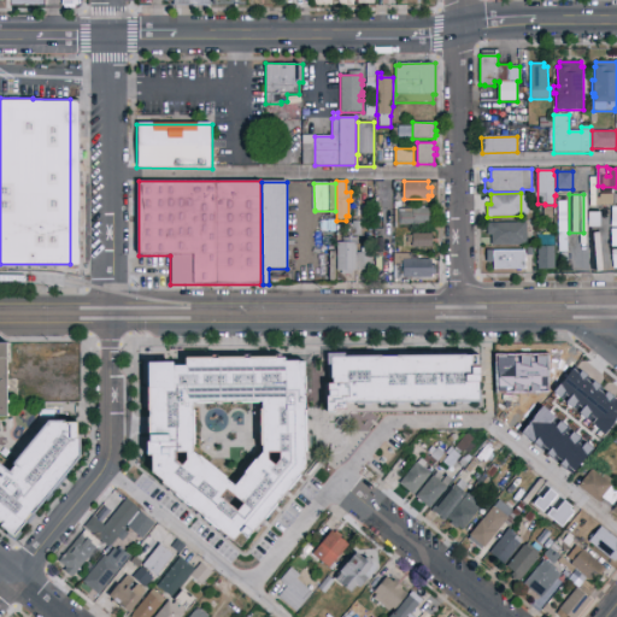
[(600,194),(616,194),(616,204),(615,204),(615,206),(597,205),(597,198),(600,198),(600,194)]
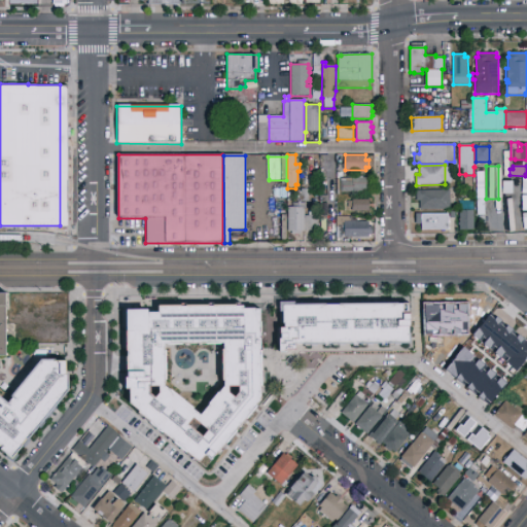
[(472,186),(464,186),(464,176),(472,176),(472,186)]
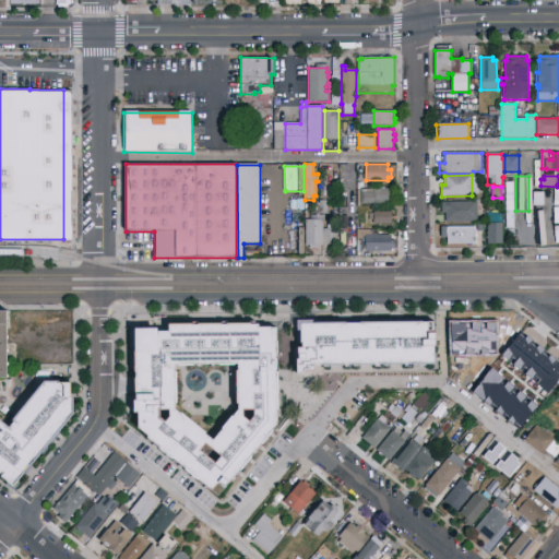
[(361,189),(394,189),(394,201),(380,201),(380,204),(361,204),(361,189)]
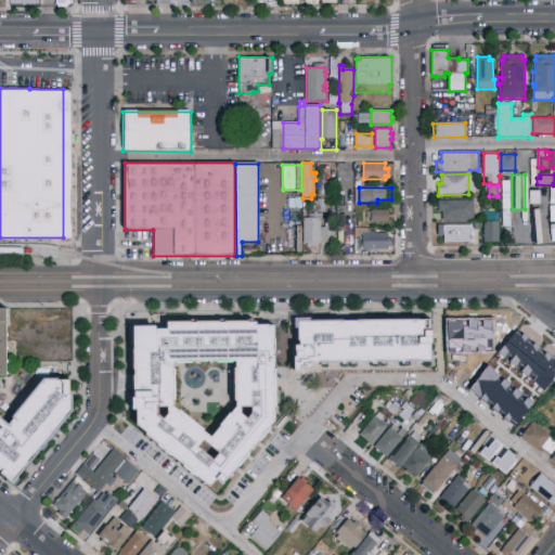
[(287,209),(288,198),(302,198),(301,210),(287,209)]
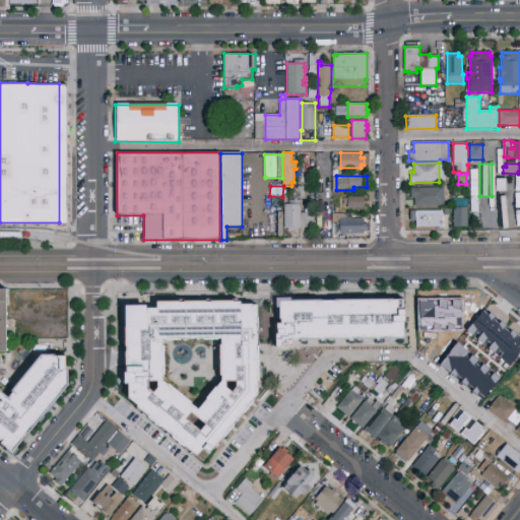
[(297,199),(298,187),(305,187),(304,200),(297,199)]
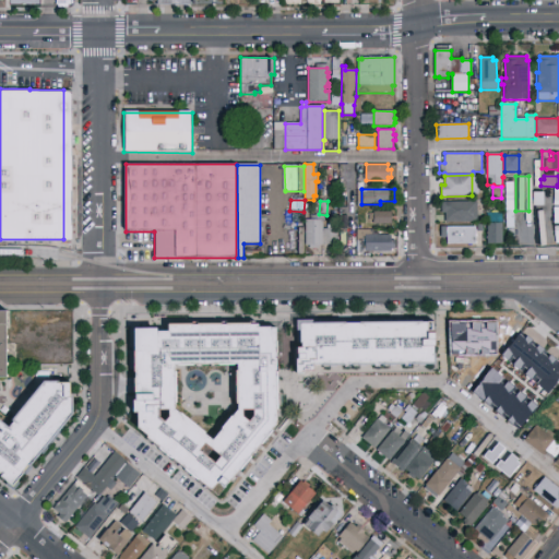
[(441,202),(477,202),(477,223),(445,223),(445,213),(441,213),(441,202)]
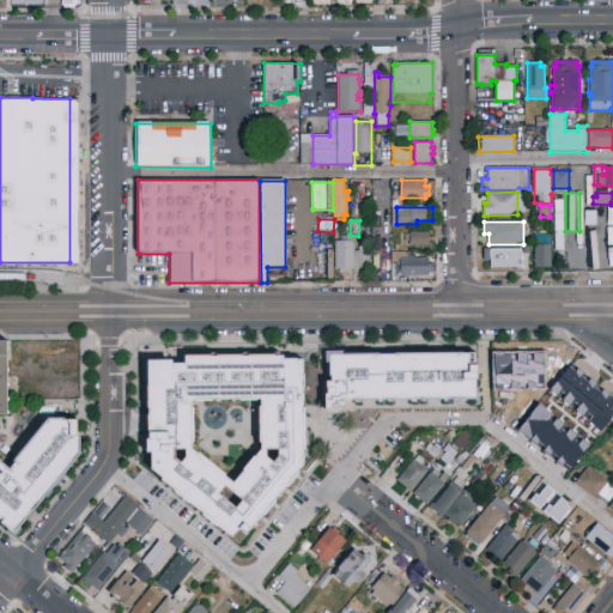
[(392,226),(402,226),(402,244),(392,244),(392,226)]
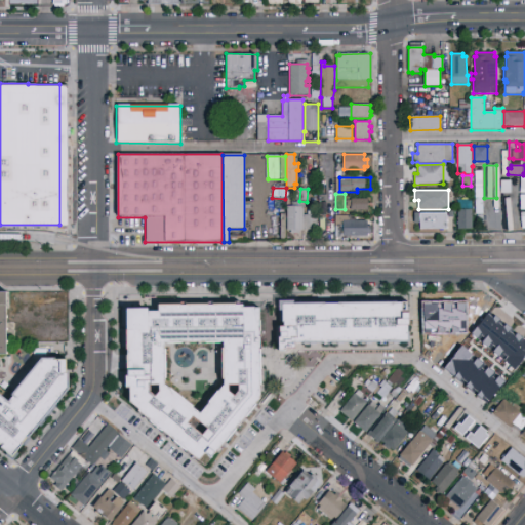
[(351,199),(367,199),(367,211),(351,211),(351,207),(347,207),(347,201),(351,201),(351,199)]
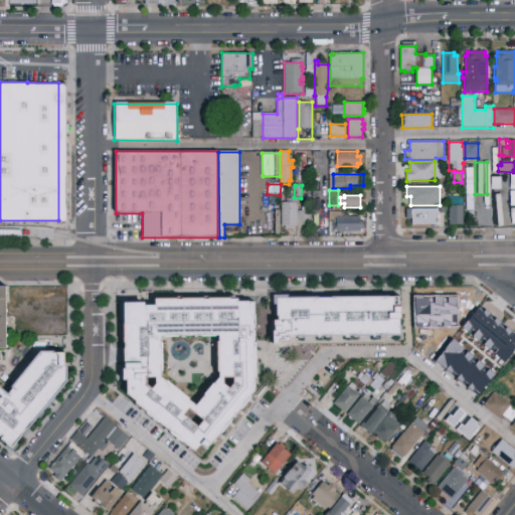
[(449,225),(449,205),(451,205),(451,196),(463,196),(463,225),(458,225),(458,227),(453,227),(453,225),(449,225)]
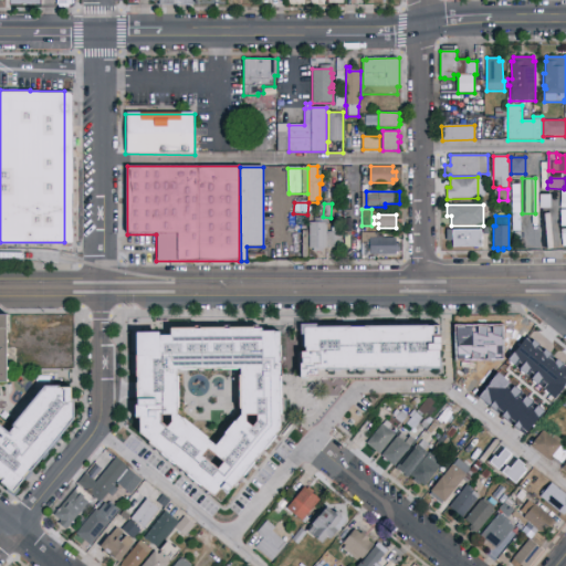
[(308,222),(327,222),(327,232),(342,232),(342,249),(326,249),(326,252),(313,252),(313,249),(308,249),(308,222)]
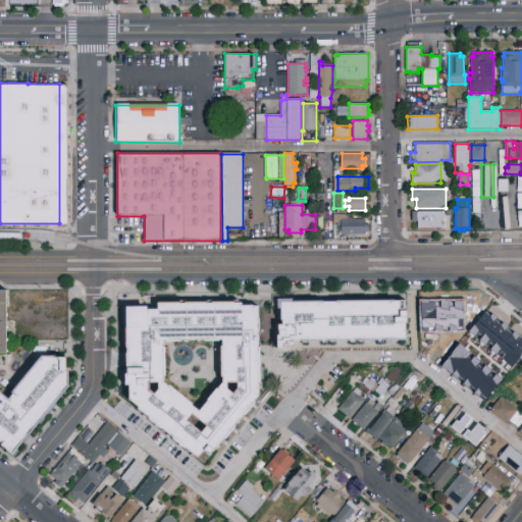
[(411,211),(445,211),(445,227),(418,228),(418,222),(411,222),(411,211)]
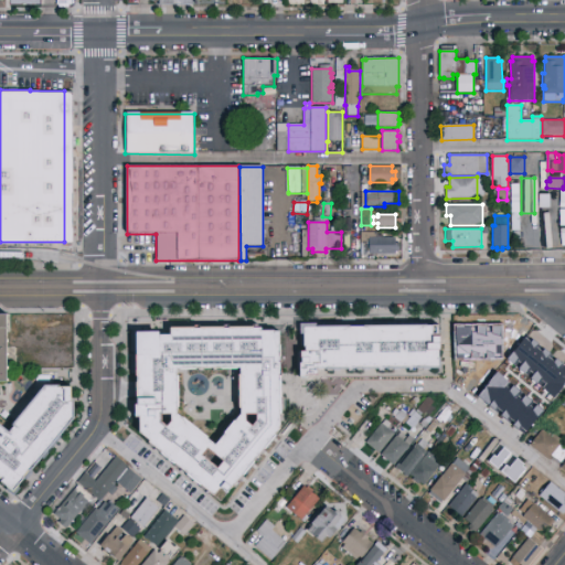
[(396,255),(366,254),(366,242),(361,242),(361,233),(376,233),(376,236),(383,236),(383,237),(396,237),(396,243),(400,243),(400,252),(396,252),(396,255)]
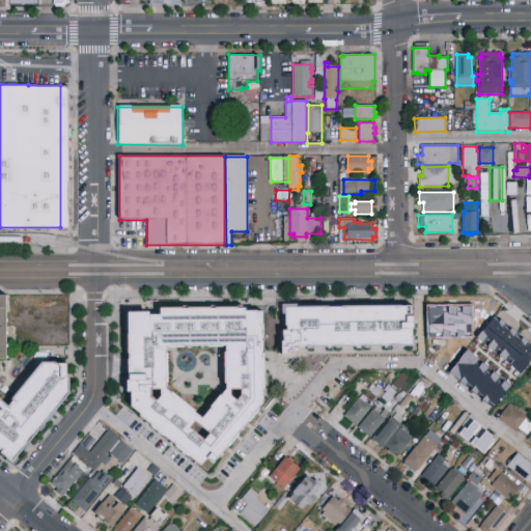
[(414,347),(302,347),(302,348),(299,353),(292,353),(288,356),(280,356),(280,331),(283,331),(283,313),(280,313),(280,304),(413,304),(414,347)]
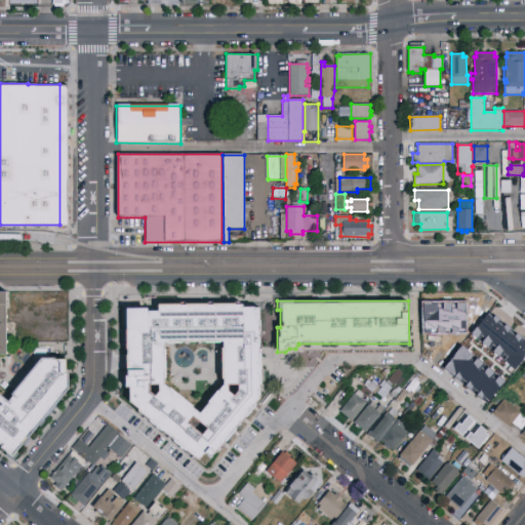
[(128,402),(128,388),(125,388),(125,309),(148,308),(148,312),(158,311),(158,305),(182,305),(182,306),(186,306),(186,304),(208,304),(208,305),(212,305),(212,304),(235,304),(235,305),(243,305),(243,307),(261,307),(261,386),(261,395),(260,396),(260,400),(259,401),(260,403),(247,418),(246,417),(238,427),(240,428),(227,444),(225,442),(216,452),(210,460),(205,455),(200,462),(197,459),(195,461),(192,458),(193,456),(188,452),(187,453),(172,442),(167,439),(168,437),(163,433),(163,434),(149,421),(148,422),(143,418),(144,416),(137,411),(138,410),(128,402)]
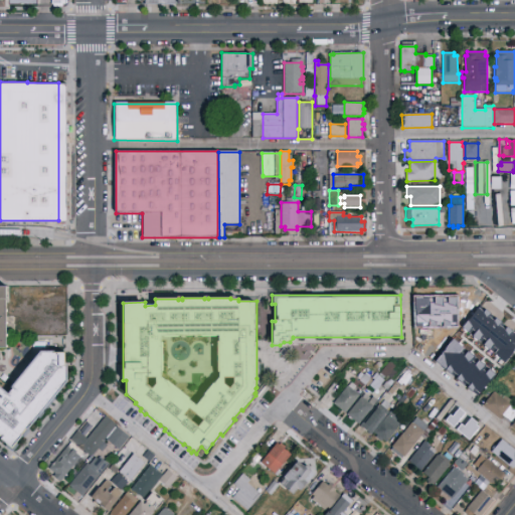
[(514,345),(514,337),(474,303),(455,325),(499,363),(514,345)]
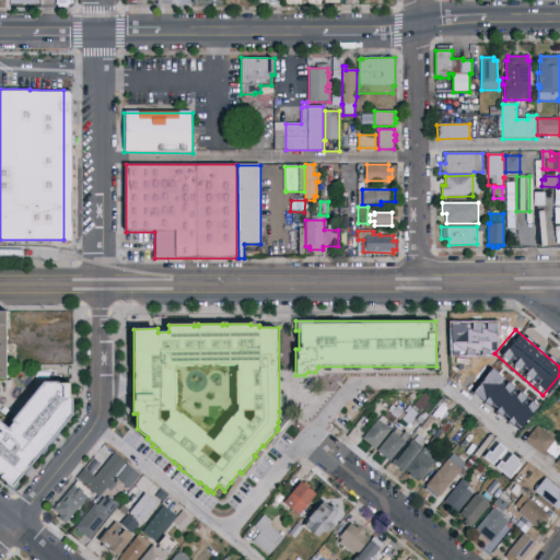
[(12,488),(0,477),(0,421),(9,429),(13,423),(11,421),(44,382),(58,382),(58,383),(71,383),(71,385),(73,385),(73,396),(71,396),(71,416),(12,488)]
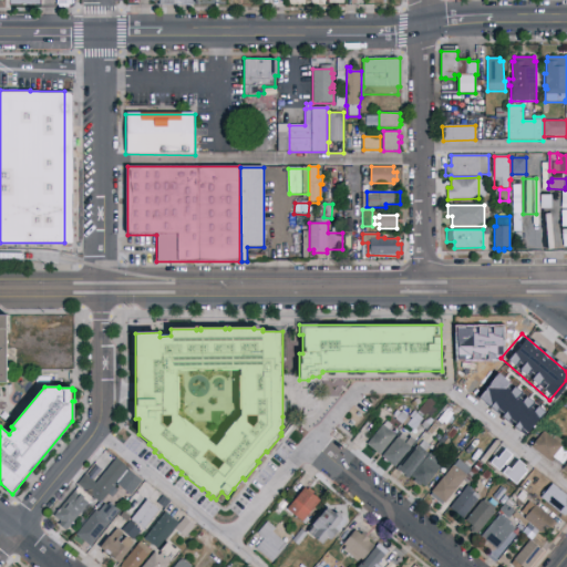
[(402,424),(395,420),(402,412),(409,416),(402,424)]
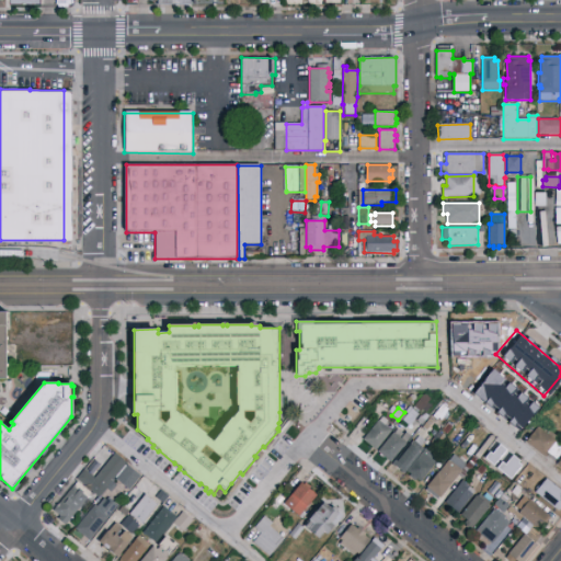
[(410,426),(402,421),(412,409),(420,414),(414,420),(419,423),(418,425),(421,427),(418,431),(411,425),(410,426)]
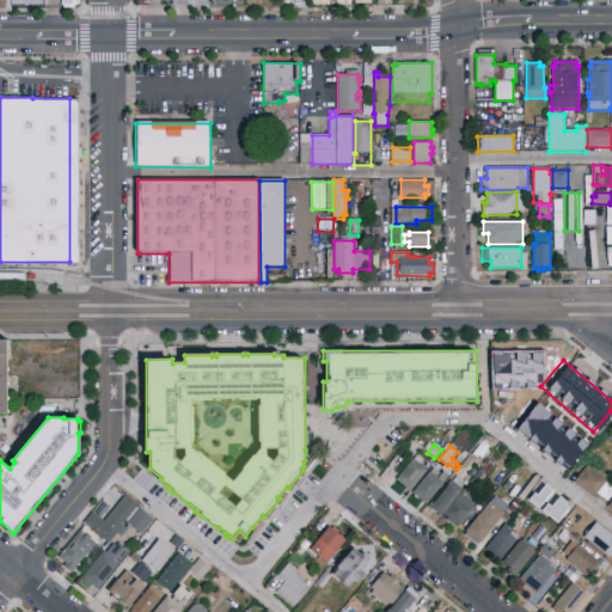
[(460,464),(454,459),(459,454),(460,454),(465,448),(470,452),(460,464)]
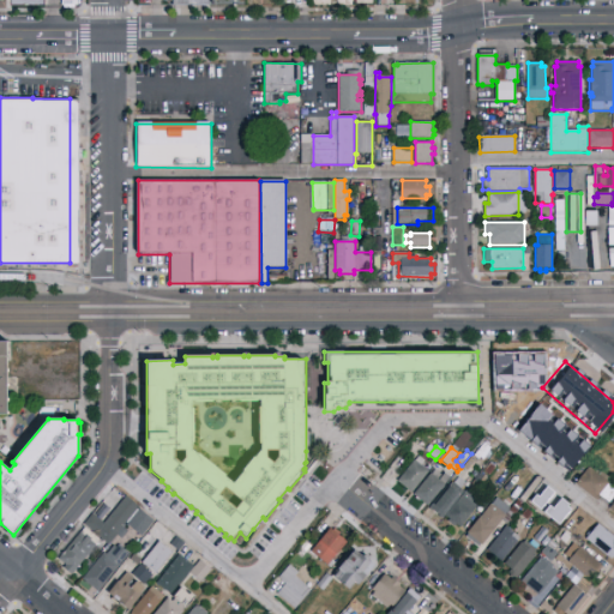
[(413,493),(397,482),(415,459),(415,461),(420,456),(426,461),(422,465),(429,471),(413,493)]
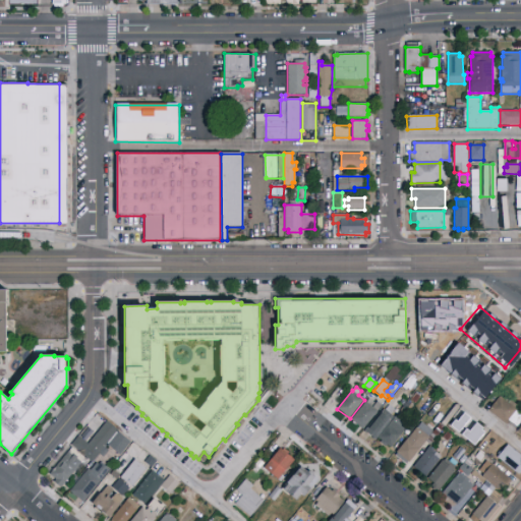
[(501,396),(508,402),(511,400),(518,406),(516,409),(520,412),(520,422),(517,427),(510,421),(507,425),(488,411),(493,406),(491,406),(501,396)]
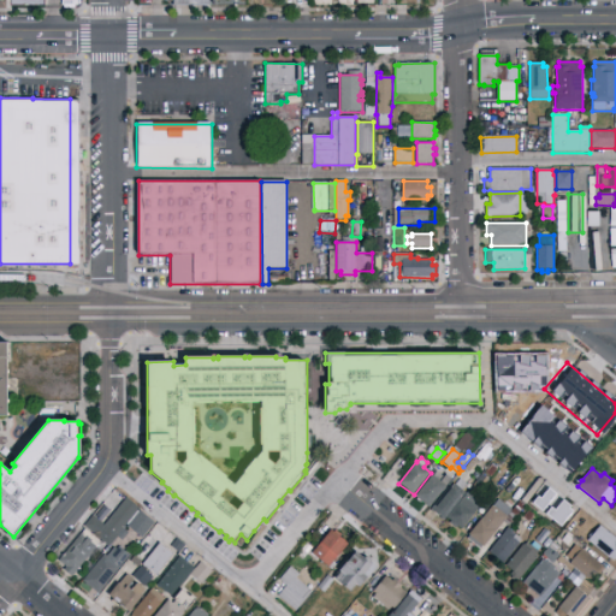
[(431,508),(415,496),(432,474),(440,481),(446,474),(454,479),(431,508)]
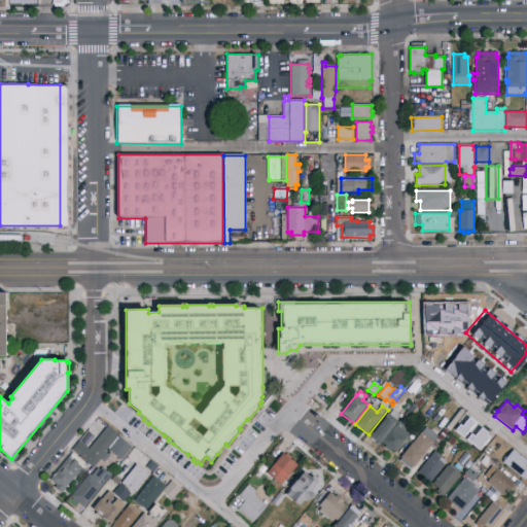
[(380,446),(377,444),(377,443),(373,438),(372,440),(369,436),(387,412),(390,414),(393,410),(399,414),(396,419),(398,421),(380,446)]
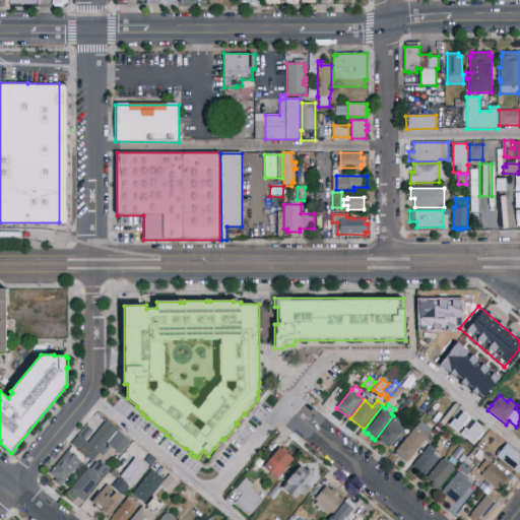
[(390,447),(386,445),(385,447),(379,442),(380,440),(377,438),(395,415),(407,425),(390,447)]
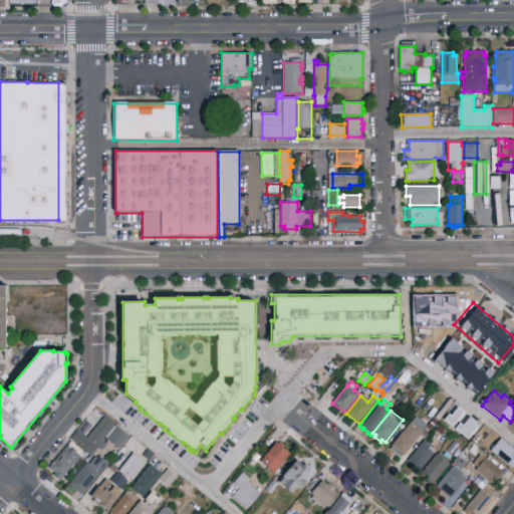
[(513,413),(505,424),(513,431),(513,413)]
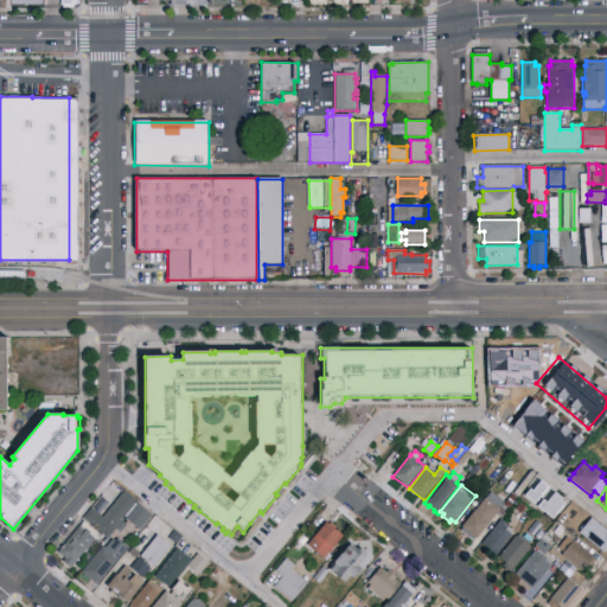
[(108,538),(83,519),(91,508),(103,517),(125,490),(138,500),(121,522),(126,525),(121,532),(116,529),(108,538)]
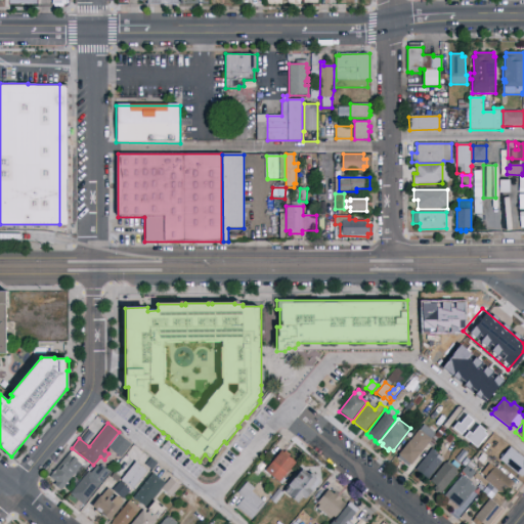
[(411,466),(399,456),(420,430),(421,430),(425,425),(434,432),(436,433),(441,427),(446,431),(433,448),(428,443),(411,466)]
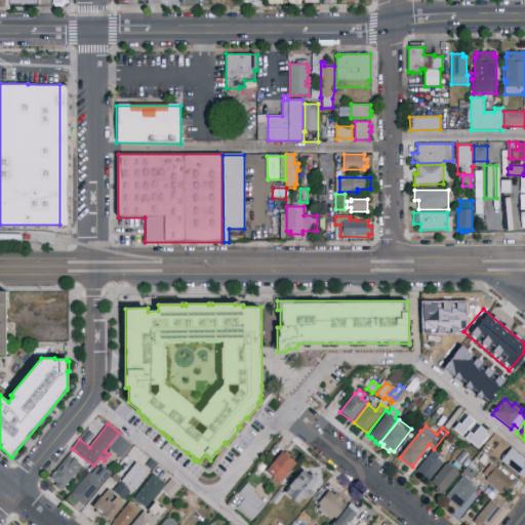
[(451,445),(446,441),(450,435),(456,439),(451,445)]
